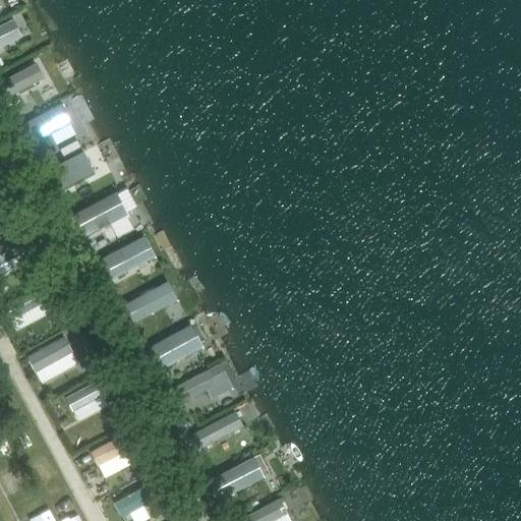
[(0,23),(0,48),(20,39),(11,18),(0,23)]
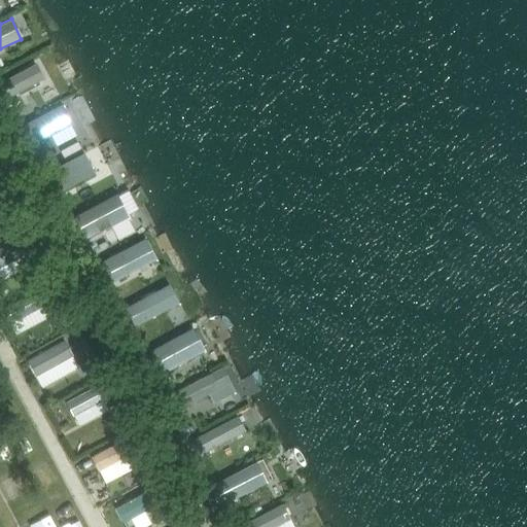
[(83,144),(102,137),(85,95),(63,103),(76,137),(80,136),(83,144)]
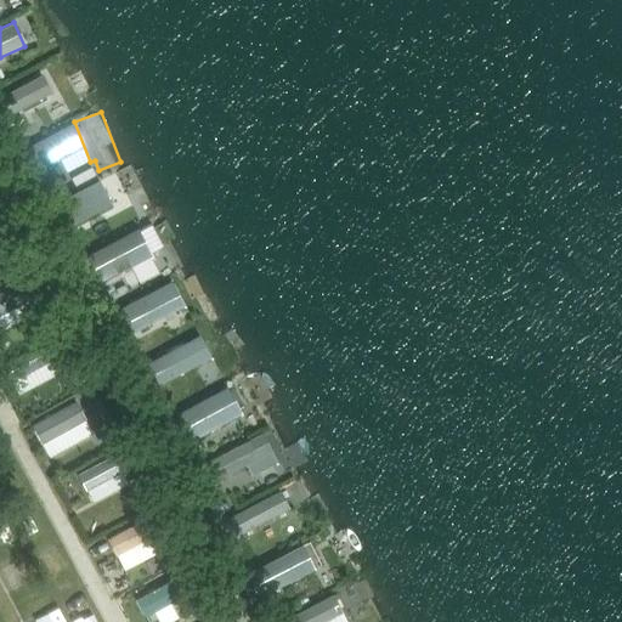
[(5,124),(10,133),(20,126),(16,118),(5,124)]
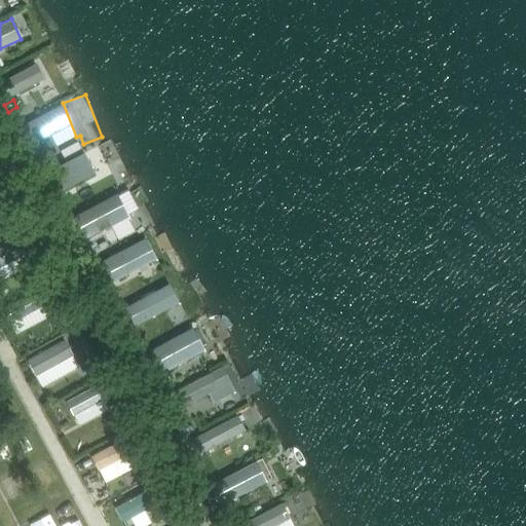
[(51,133),(54,143),(74,136),(63,106),(29,119),(36,139),(51,133)]
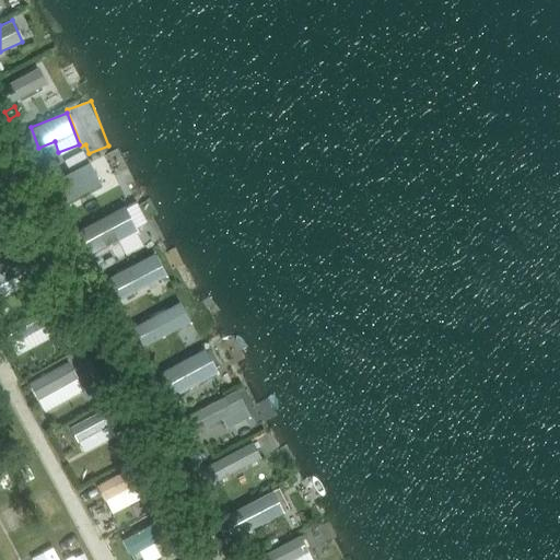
[(54,149),(45,154),(51,166),(60,162),(54,149)]
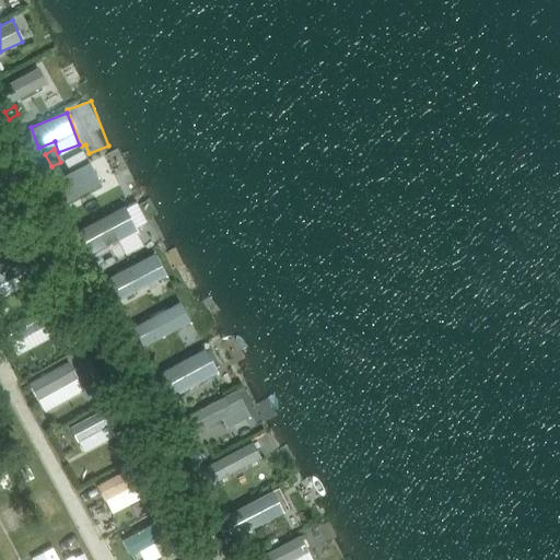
[(57,206),(118,179),(107,155),(46,182),(57,206)]
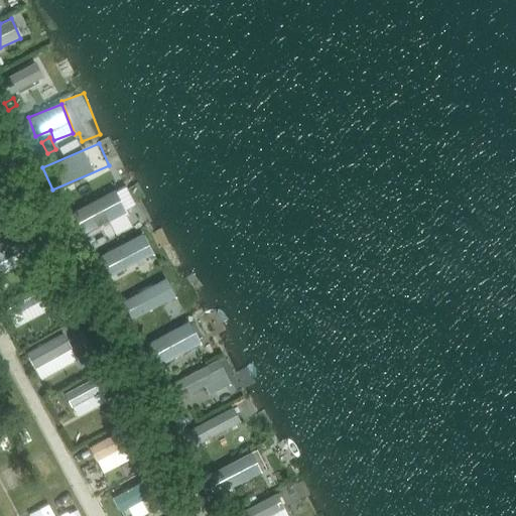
[(118,234),(131,227),(123,211),(135,204),(125,183),(72,211),(83,233),(110,219),(118,234)]
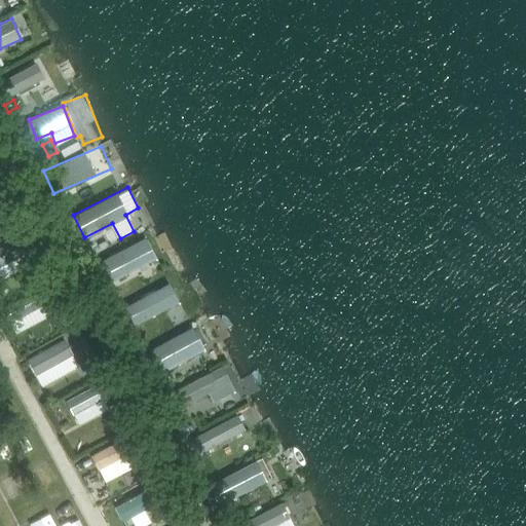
[(98,264),(89,268),(96,280),(104,276),(98,264)]
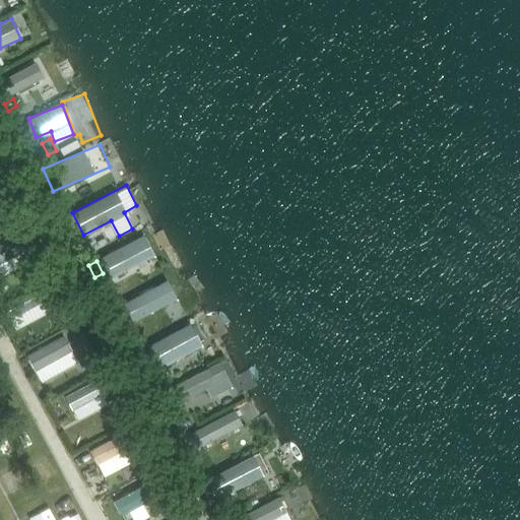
[(126,325),(176,298),(166,279),(116,307),(126,325)]
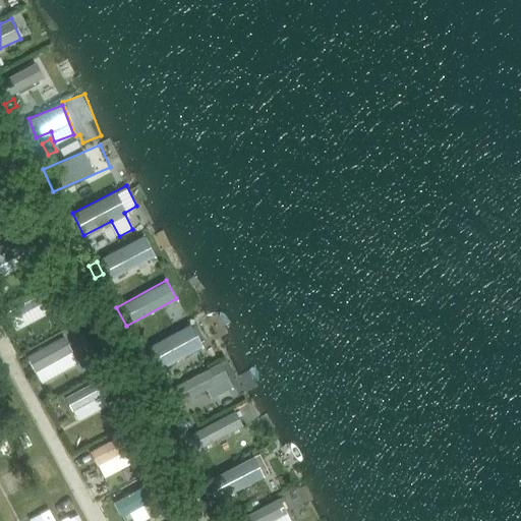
[(145,350),(136,354),(143,367),(151,362),(145,350)]
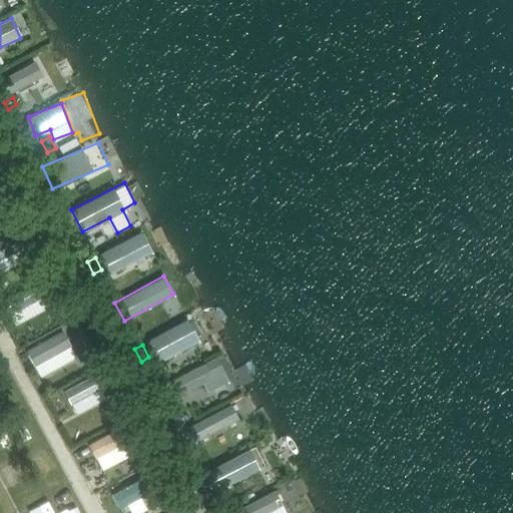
[(82,367),(93,362),(86,349),(76,355),(78,358),(82,367)]
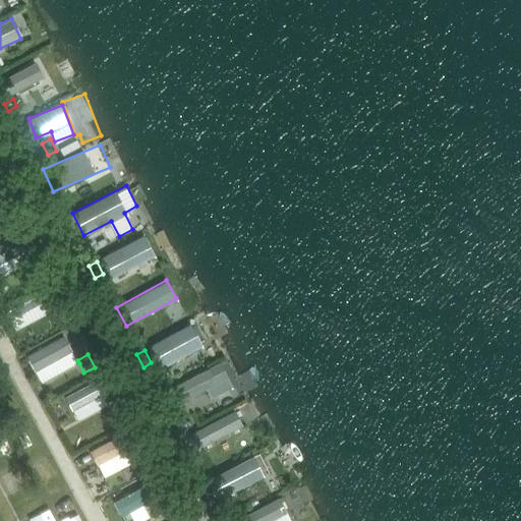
[(77,420),(107,403),(95,380),(64,397),(77,420)]
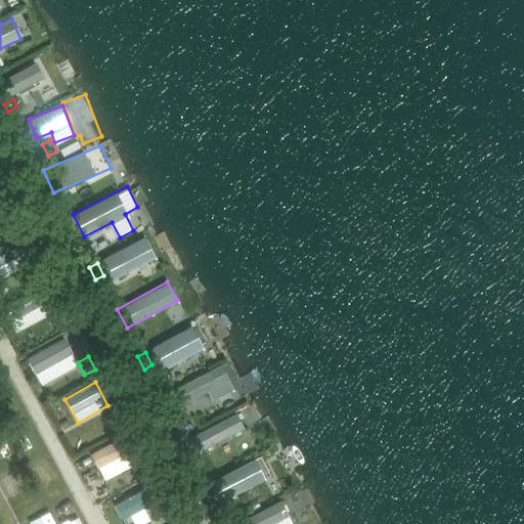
[(181,406),(169,412),(174,422),(186,416),(181,406)]
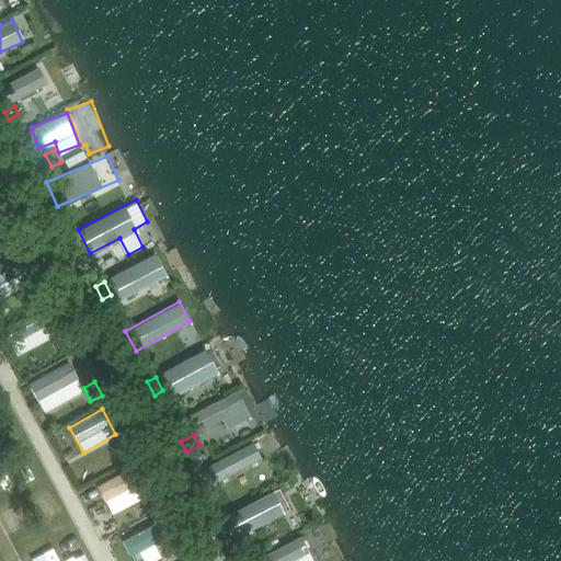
[(252,443),(198,467),(207,487),(261,462),(252,443)]
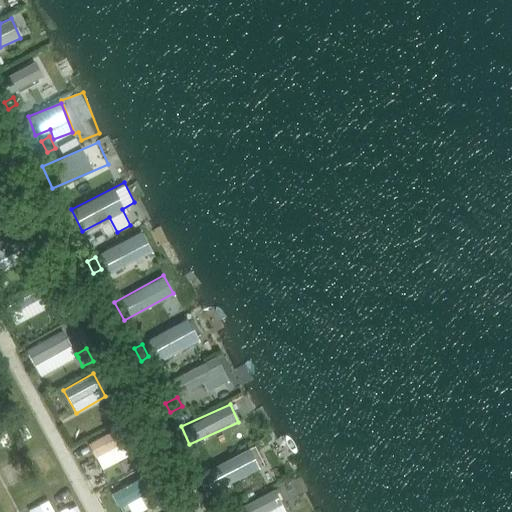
[(111,406),(103,411),(106,418),(115,414),(111,406)]
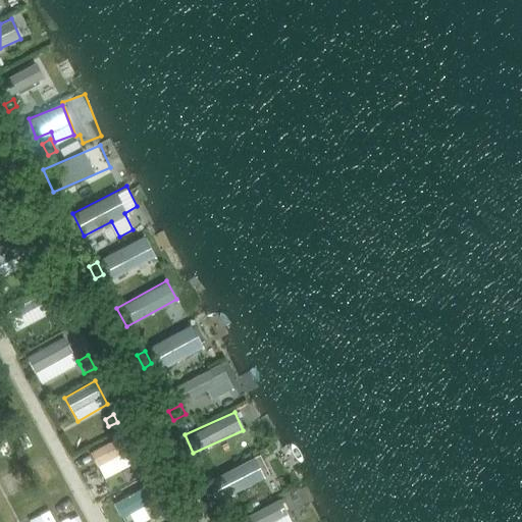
[(116,437),(90,451),(103,477),(129,464),(116,437)]
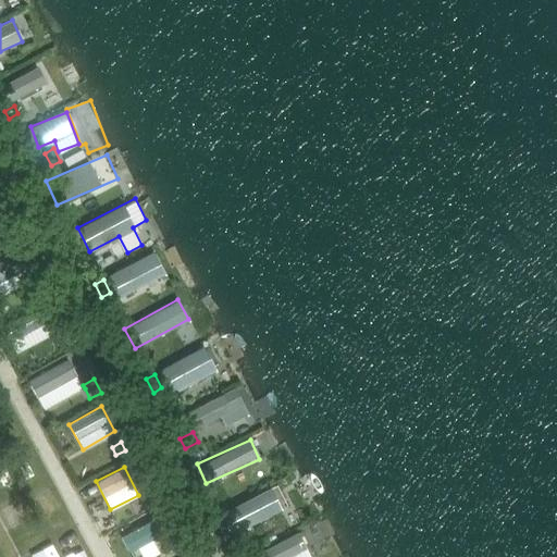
[(210,481),(201,485),(208,498),(217,494),(210,481)]
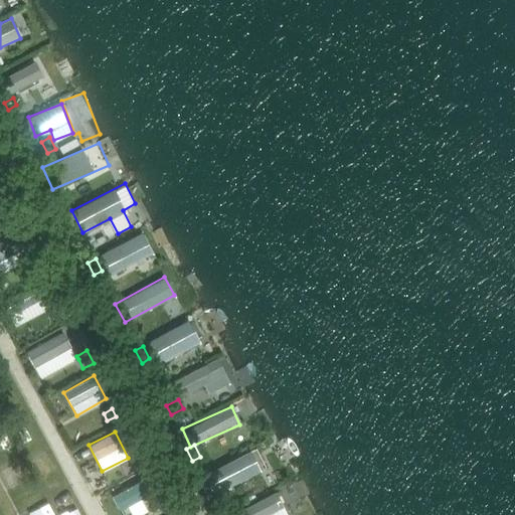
[(144,468),(153,463),(147,451),(138,456),(144,468)]
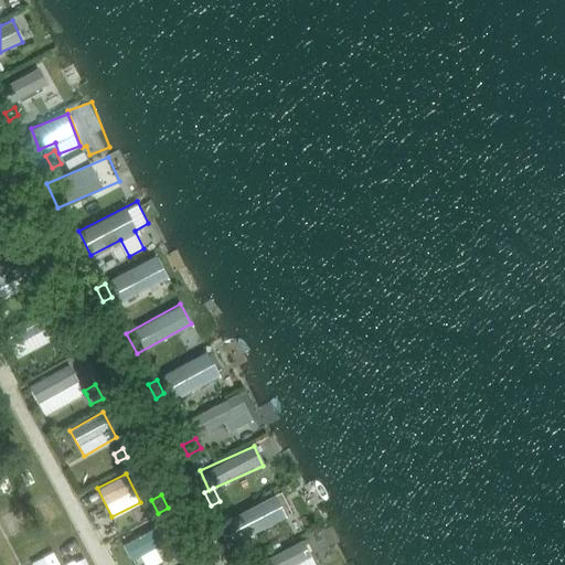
[(228,543),(285,521),(275,497),(219,520),(228,543)]
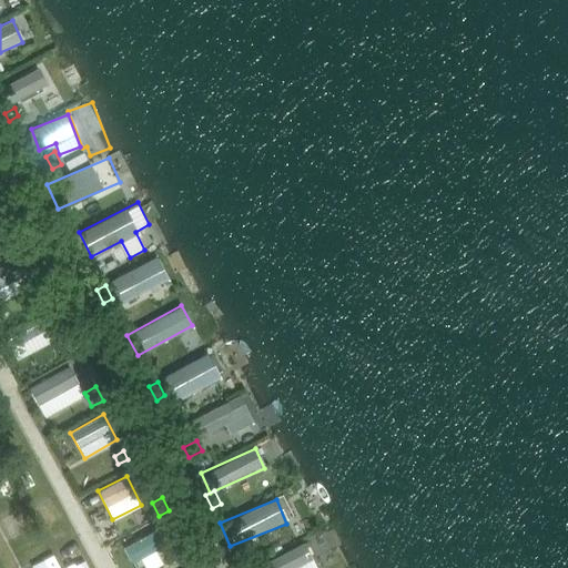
[(140,540),(125,545),(130,560),(144,556),(140,540)]
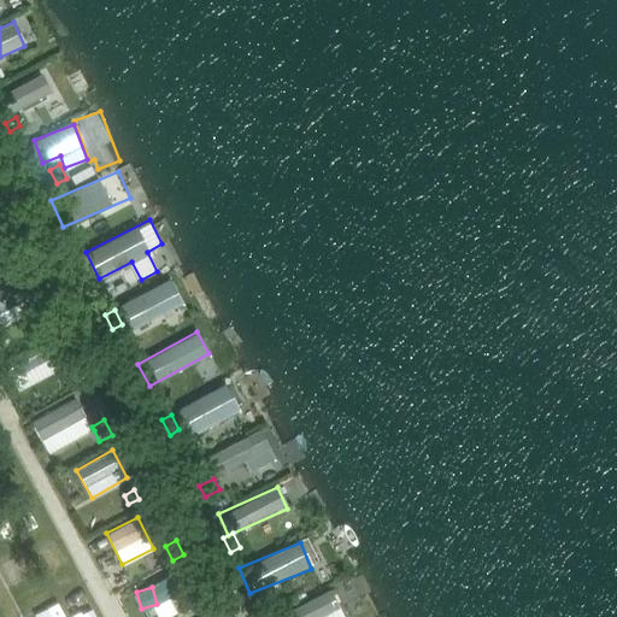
[(344,616),(331,589),(274,616),(344,616)]
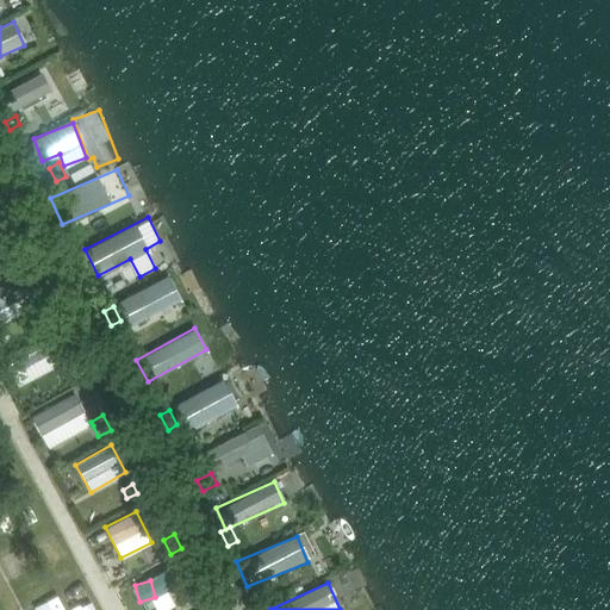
[(26,609),(66,609),(61,593),(25,605),(26,609)]
